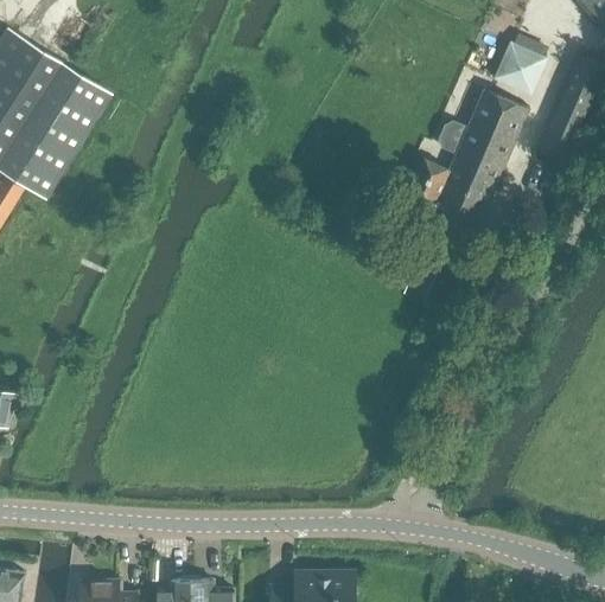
[(604,0),(581,0),(580,2),(604,27),(604,0)]
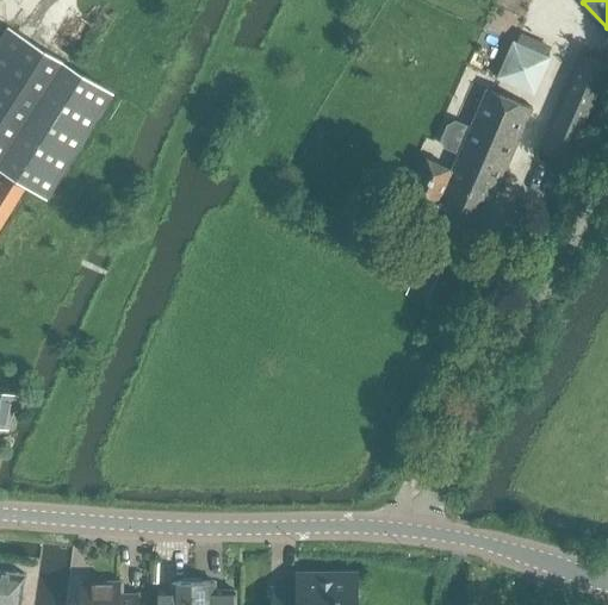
[(0,166),(64,68),(8,32),(0,44),(0,166)]
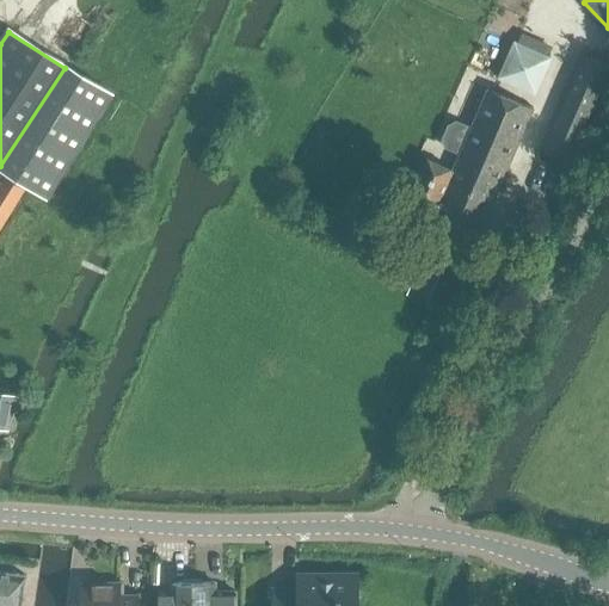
[(541,154),(567,165),(608,72),(608,67),(585,57),(541,154)]
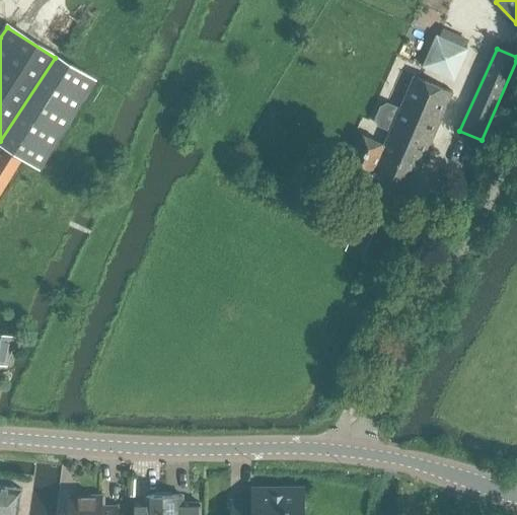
[(57,55),(55,58),(0,141),(43,167),(97,80),(57,55)]
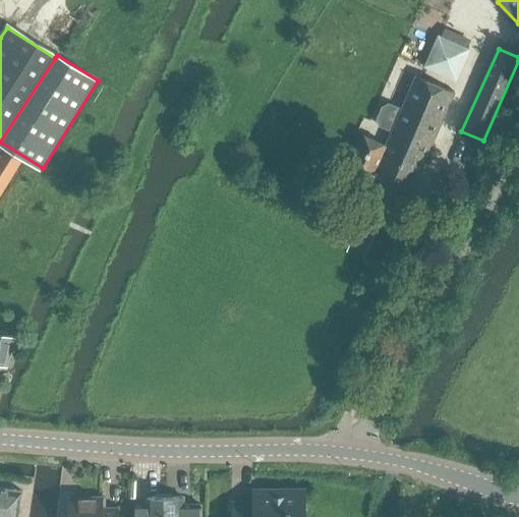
[(363,140),(342,187),(371,200),(380,181),(411,194),(420,172),(455,95),(420,79),(416,77),(415,80),(404,107),(403,109),(393,134),(386,151),(363,140)]
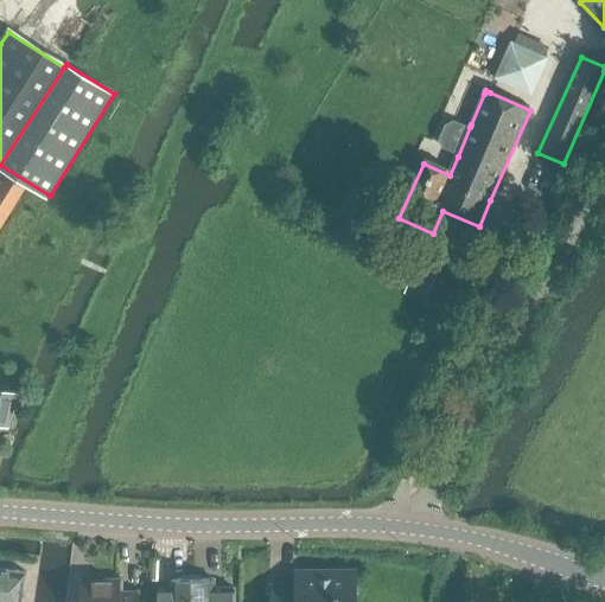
[(0,228),(25,189),(5,177),(0,184),(0,228)]
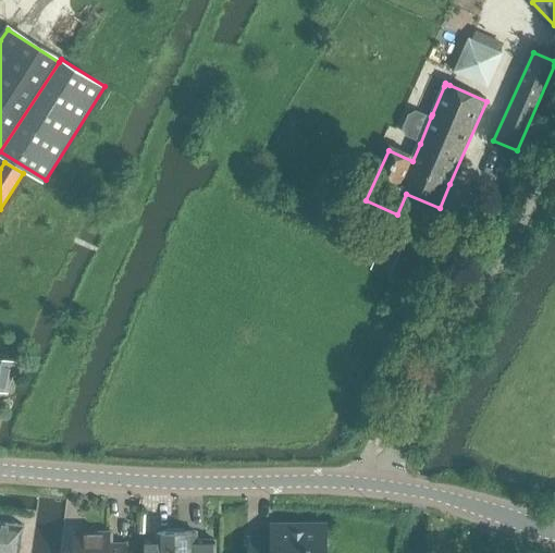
[(0,394),(5,395),(13,364),(0,360),(0,394)]
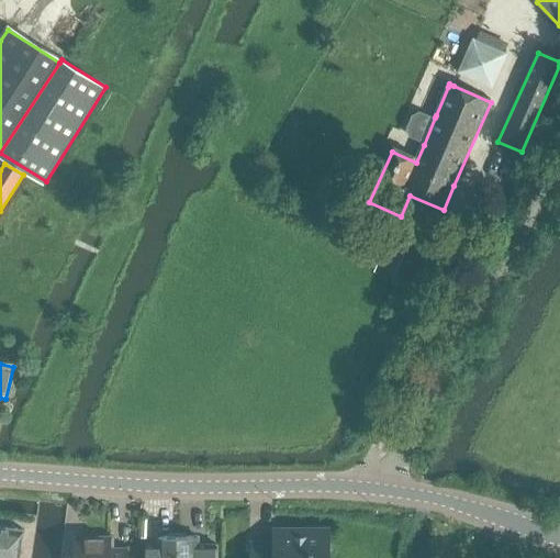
[(20,557),(23,534),(0,529),(0,557),(20,557)]
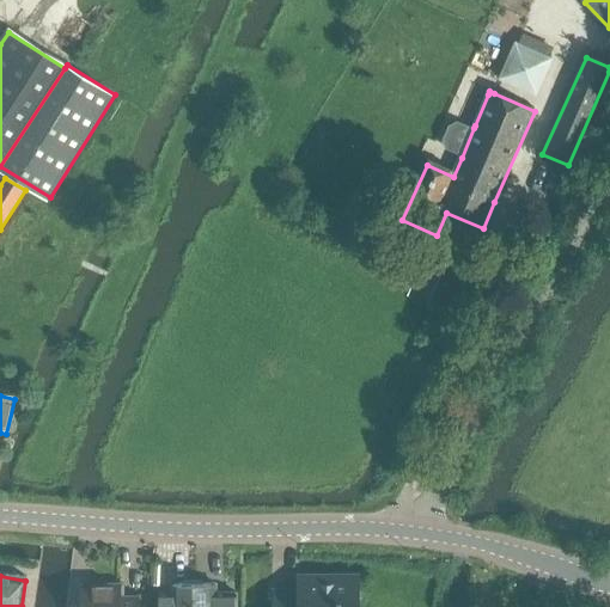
[(357,606),(357,577),(333,577),(334,583),(297,584),(298,592),(273,592),(273,606),(357,606)]
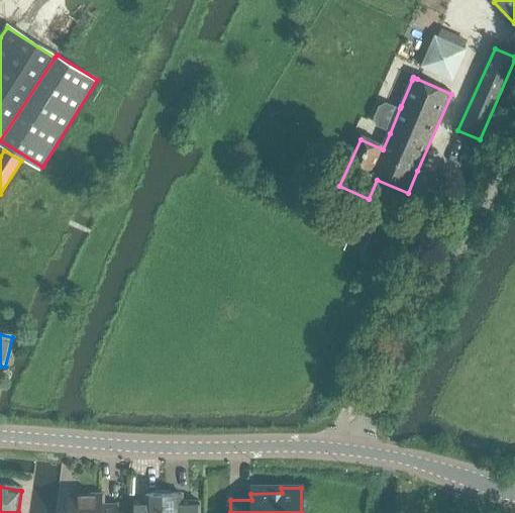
[(115,512),(115,505),(100,505),(100,495),(67,494),(67,512),(115,512)]
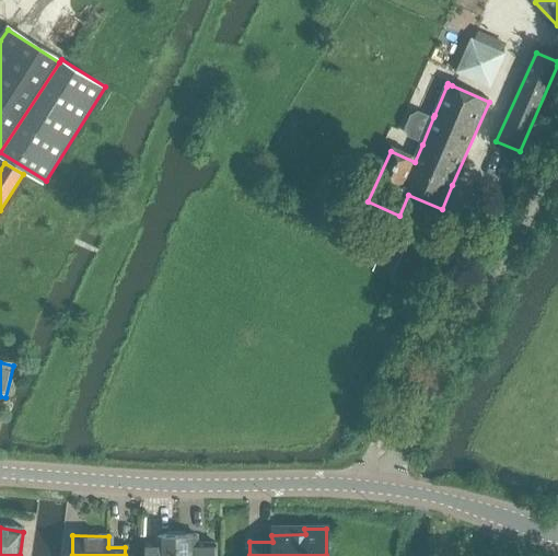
[(154,545),(143,545),(143,555),(175,555),(175,535),(154,535),(154,545)]
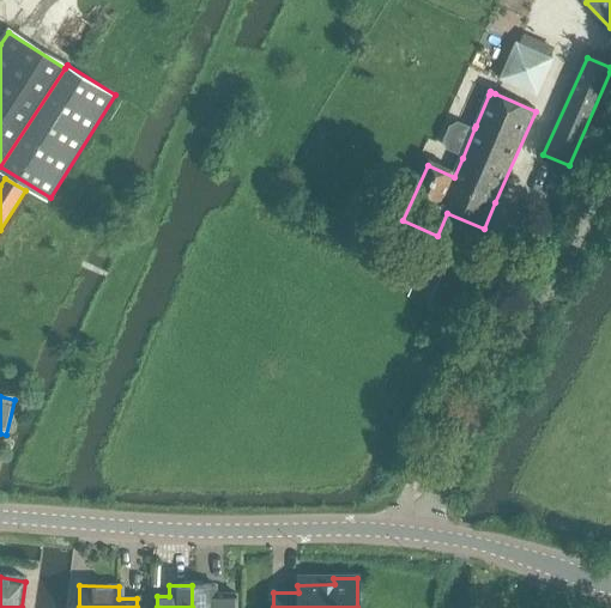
[(215,585),(192,585),(192,607),(235,607),(235,595),(215,595),(215,585)]
